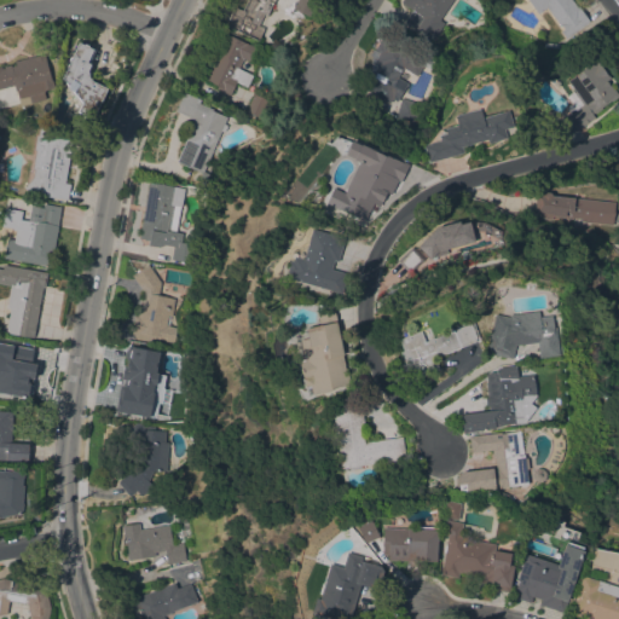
[(259,24),(265,27),(258,41),(224,24),(233,4),(242,9),(246,0),(273,0),(266,17),(262,16),(259,24)]
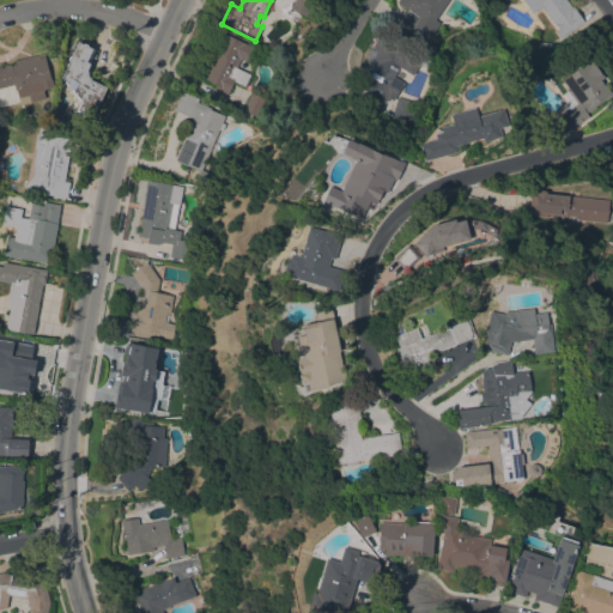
[(293,0),(313,0),(311,4),(315,6),(313,13),(308,12),(307,16),(290,8),(293,0)]
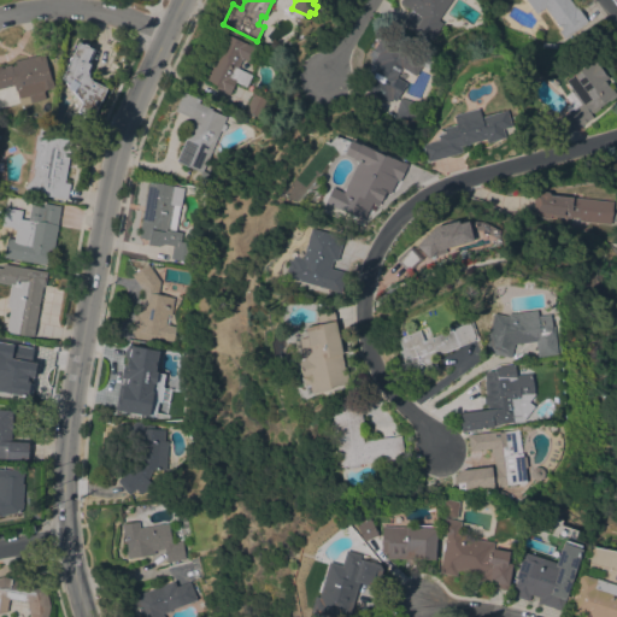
[(450,0),(438,19),(442,22),(430,40),(403,21),(411,10),(399,1),(399,0),(450,0)]
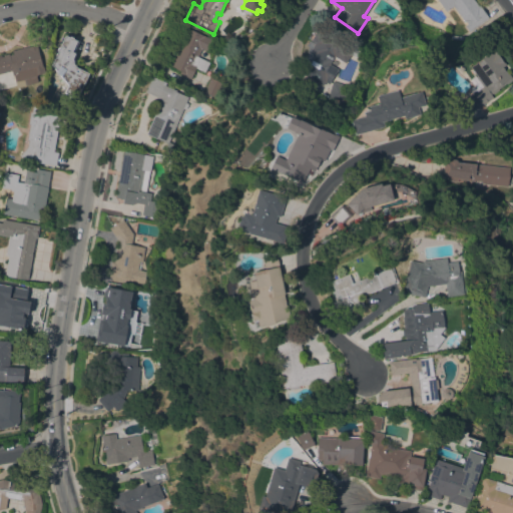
[(452,5),(445,11),(437,0),(474,0),(477,4),(478,3),(488,17),(469,31),(464,25),(467,23),(465,20),(464,21),(452,5)]
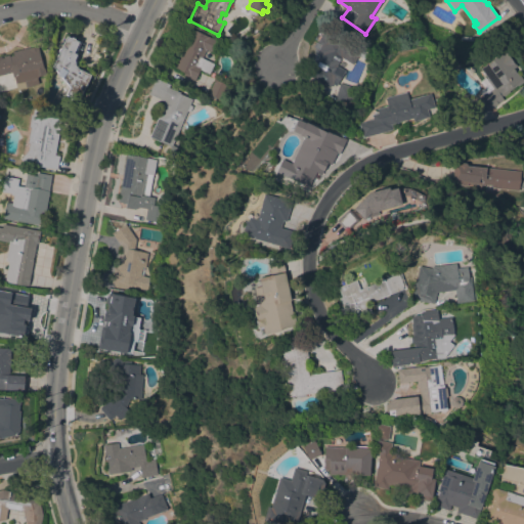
[(214,63),(209,74),(200,69),(194,80),(182,75),(183,73),(174,68),(193,29),(216,40),(211,51),(206,49),(202,57),(214,63)]
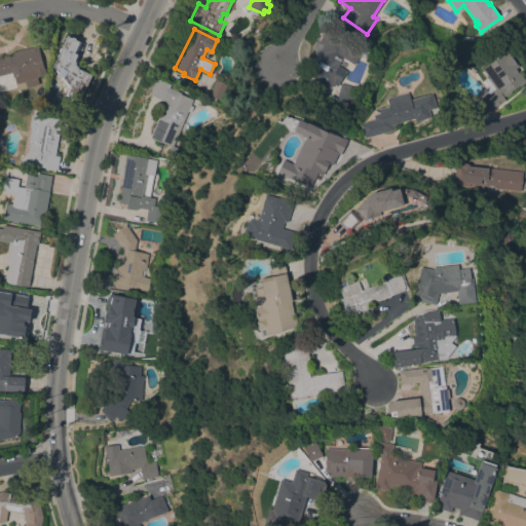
[(346,70),(337,86),(313,72),(323,54),(320,52),(324,46),(317,42),(326,29),(359,49),(363,43),(371,48),(365,59),(360,55),(353,65),(342,58),(338,66),(346,70)]
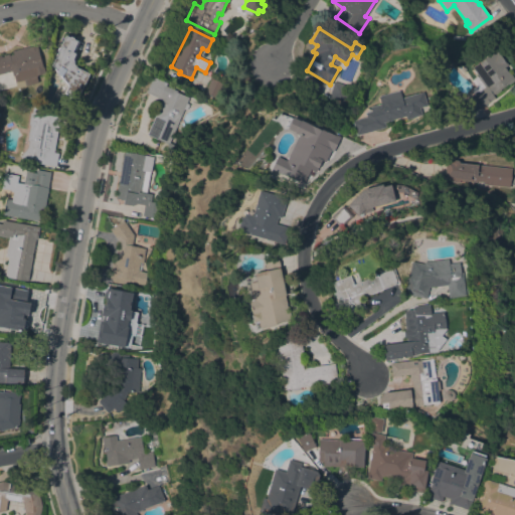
[(65,35),(69,36),(70,35),(74,37),(73,38),(77,40),(72,51),(75,52),(73,57),(79,60),(76,66),(90,72),(77,98),(65,93),(68,84),(51,64),(65,35)]
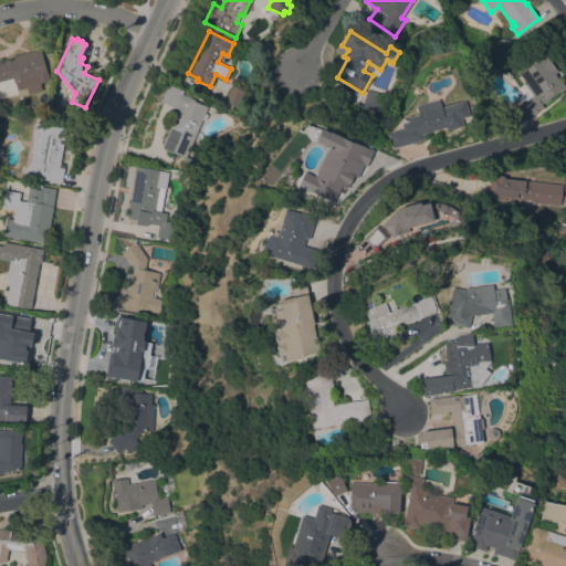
[(40,48),(46,73),(48,73),(49,80),(14,90),(11,77),(0,80),(0,60),(1,60),(1,63),(3,62),(3,61),(10,59),(10,61),(14,60),(13,55),(40,48)]
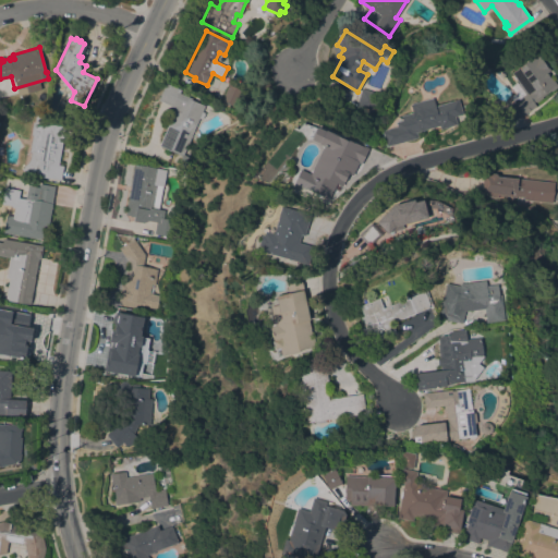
[(523,114),(522,113),(509,122),(501,111),(513,102),(510,97),(514,94),(510,86),(517,82),(517,83),(518,82),(511,72),(537,52),(538,55),(538,56),(547,68),(549,70),(546,73),(548,76),(549,76),(552,80),(553,79),(557,86),(550,91),(549,89),(542,96),(542,97),(536,101),(535,101),(533,102),(535,106),(523,114)]
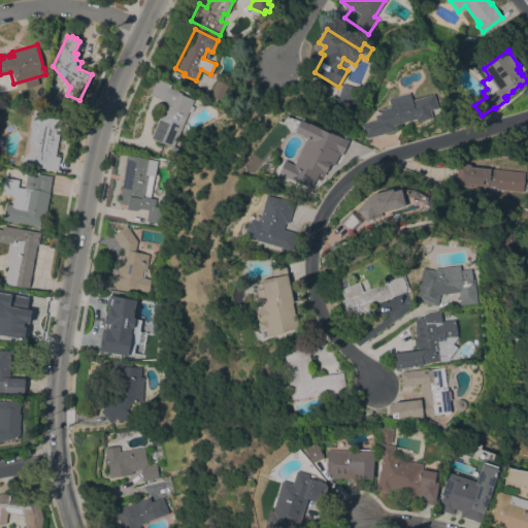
[(182,93),(180,94),(193,99),(191,105),(193,106),(191,112),(188,111),(173,145),(177,147),(174,157),(168,155),(171,146),(150,137),(165,101),(150,95),(156,78),(171,85),(169,88),(182,93)]
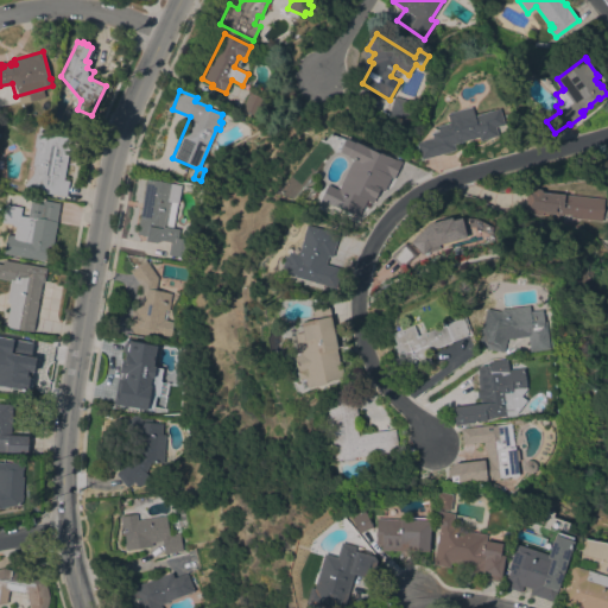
[(249,92),(264,99),(255,115),(241,109),(249,92)]
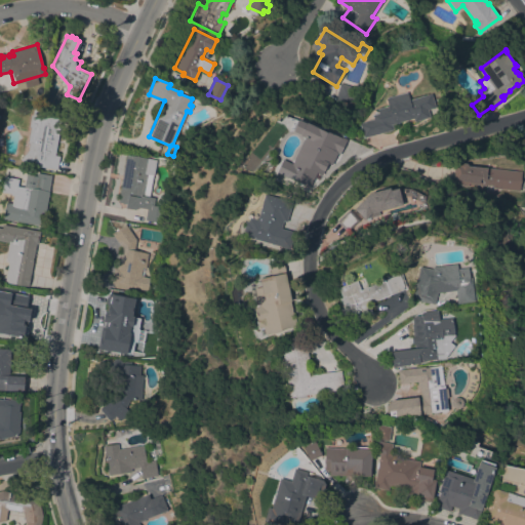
[(357,88),(351,107),(334,101),(340,82),(357,88)]
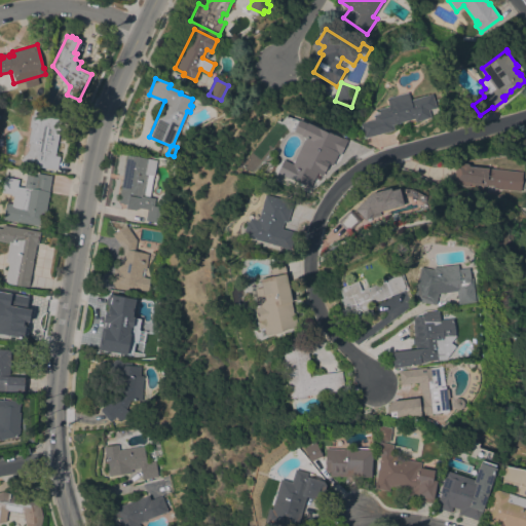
[(407,91),(410,100),(431,94),(436,107),(428,110),(430,117),(415,121),(414,118),(392,124),(393,129),(364,138),(360,123),(374,118),(373,115),(379,113),(377,109),(388,106),(386,98),(407,91)]
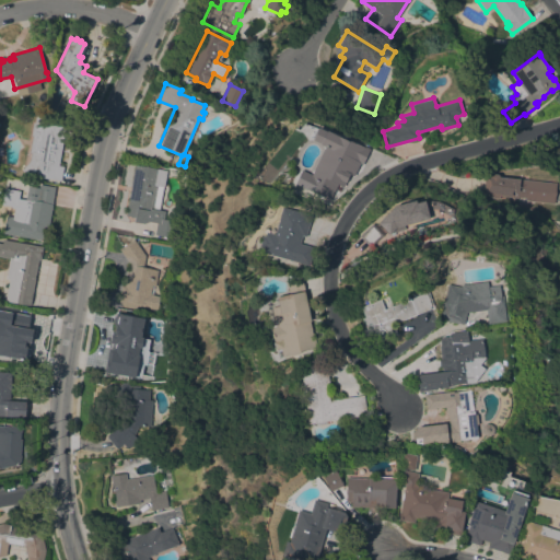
[(31,152),(30,152),(32,136),(31,135),(33,123),(34,123),(36,113),(51,116),(50,124),(66,127),(59,165),(63,166),(61,181),(35,176),(36,170),(31,177),(21,170),(30,160),(31,152)]
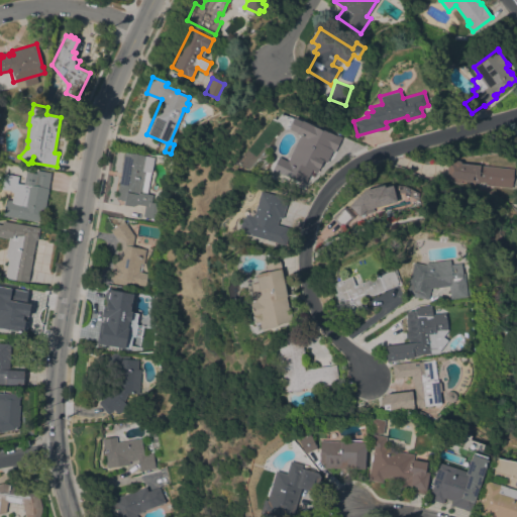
[(300,135),(295,132),(296,131),(288,127),(293,117),(301,121),(302,120),(322,130),(323,128),(333,134),(334,133),(341,136),(334,151),(331,150),(325,161),(322,160),(316,172),(311,170),(304,185),(272,170),(279,157),(287,161),(300,135)]
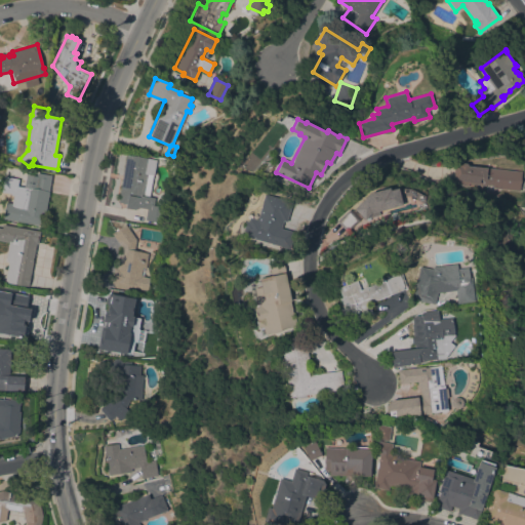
[(126,154),(156,159),(154,175),(153,175),(149,196),(155,197),(153,205),(164,207),(161,223),(145,219),(147,208),(139,207),(134,209),(125,208),(126,203),(118,202),(126,154)]
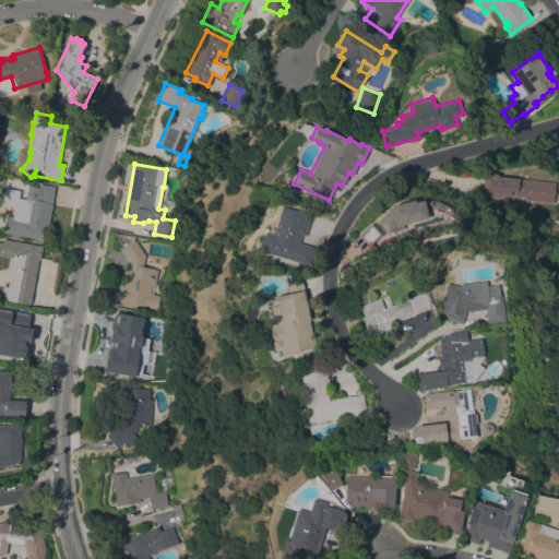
[(524,200),(524,198),(498,194),(498,198),(487,197),(488,192),(482,191),(484,175),(490,175),(492,174),(497,174),(498,176),(555,181),(552,203),(524,200)]
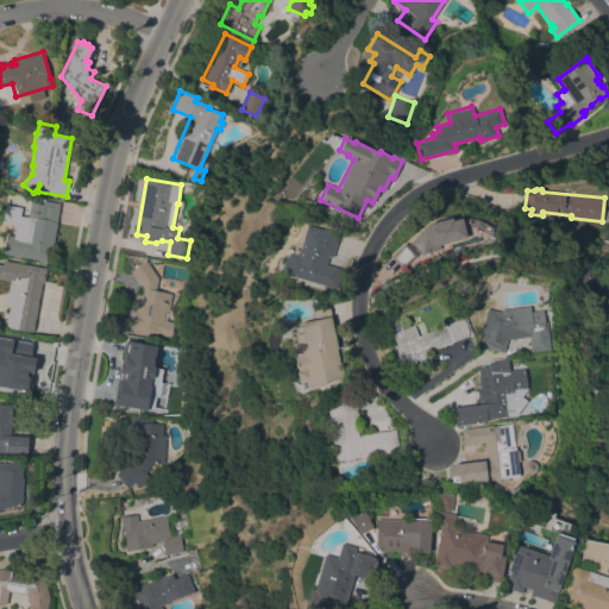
[(2,253),(6,234),(14,236),(16,226),(12,225),(12,224),(1,223),(4,203),(22,207),(20,214),(27,217),(30,202),(42,205),(43,200),(60,202),(49,262),(2,253)]
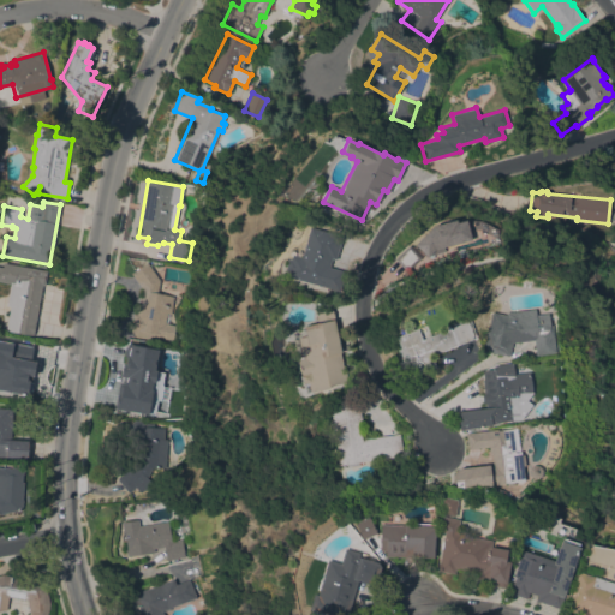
[(455,219),(457,222),(466,220),(471,239),(443,248),(445,251),(433,255),(431,252),(428,257),(415,245),(434,226),(455,219)]
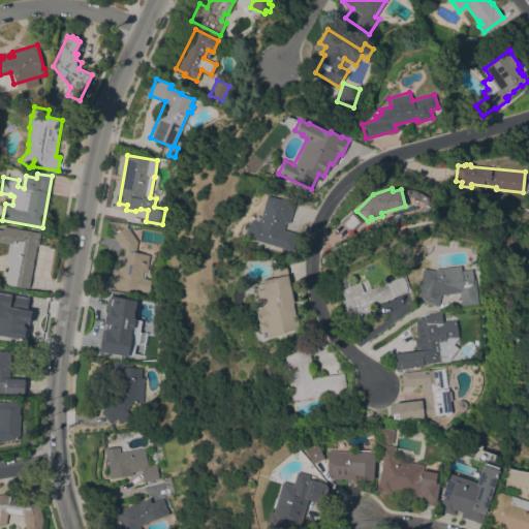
[(246,238),(247,232),(244,232),(247,222),(250,223),(251,219),(259,221),(267,195),(294,203),(288,223),(284,222),(282,229),(297,234),(291,250),(246,238)]
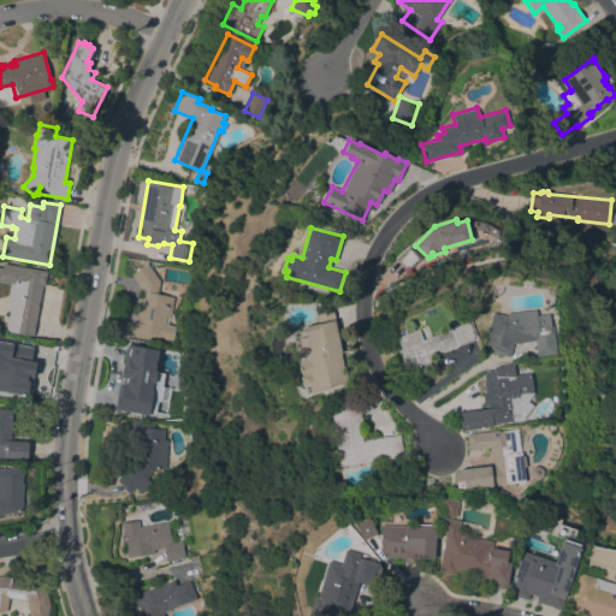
[(409,246),(420,258),(406,271),(395,259),(409,246)]
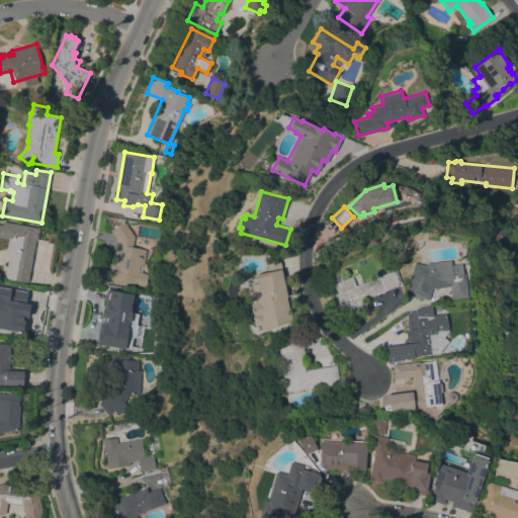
[(39,228),(37,240),(35,240),(27,281),(5,277),(8,257),(5,257),(8,239),(0,237),(0,224),(2,225),(3,221),(39,228)]
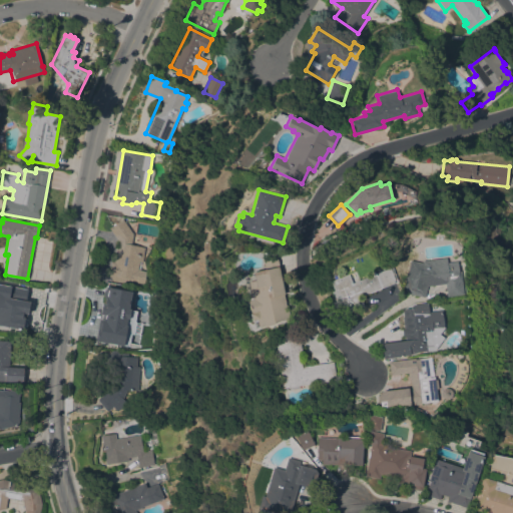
[(143,284),(108,278),(110,261),(112,262),(116,238),(109,227),(122,218),(132,233),(131,244),(144,246),(140,270),(145,271),(143,284)]
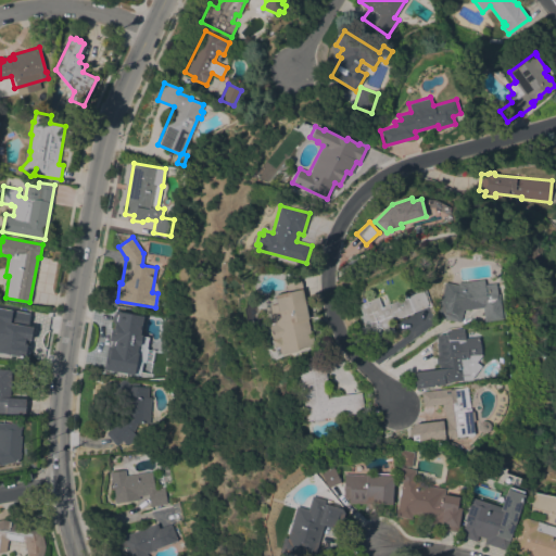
[(268,320),(272,319),(268,305),(277,303),(275,294),(287,291),(285,279),(299,276),(308,317),(307,318),(313,344),(298,349),(298,350),(280,354),(278,345),(274,346),(268,320)]
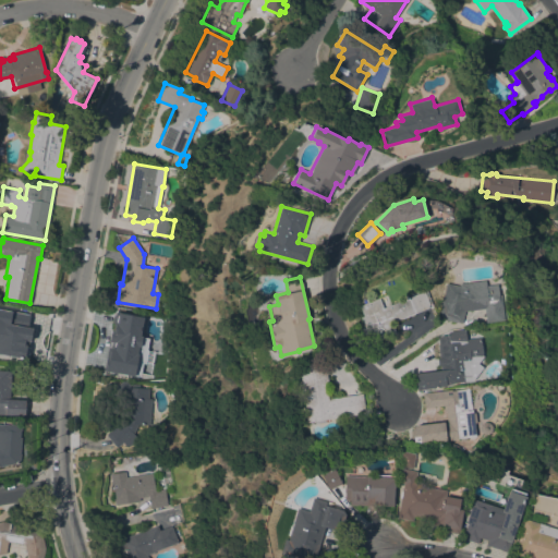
[(485,280),(486,286),(497,283),(498,295),(500,295),(504,319),(485,322),(484,308),(464,311),(461,323),(438,317),(446,282),(458,286),(459,283),(485,280)]
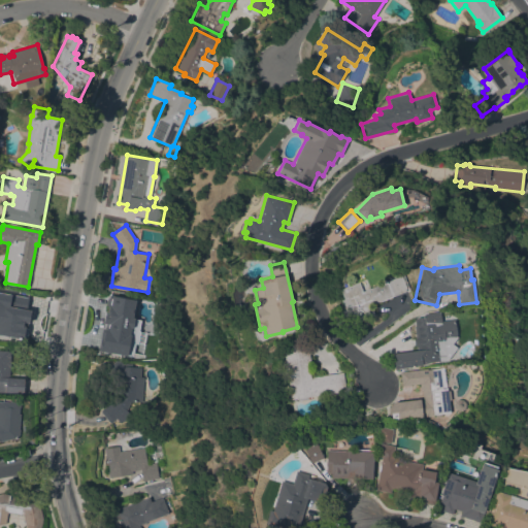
[(381,284),(381,286),(387,283),(387,282),(396,277),(395,275),(398,273),(399,275),(400,275),(405,288),(404,289),(405,291),(370,304),(373,314),(351,323),(341,299),(343,298),(340,289),(358,282),(362,291),(381,284)]
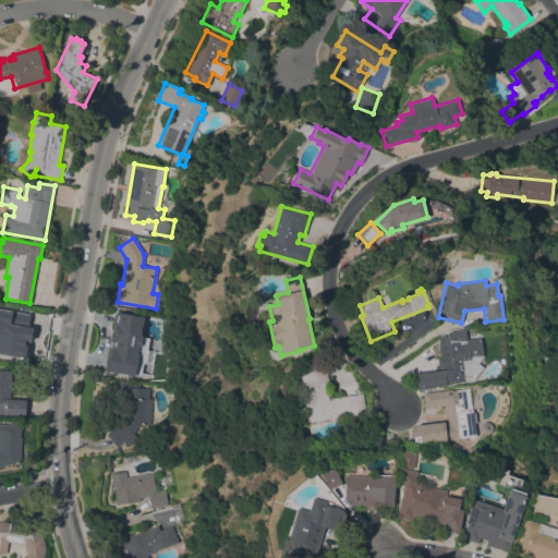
[(8,323),(0,322),(0,307),(38,315),(35,334),(31,334),(28,344),(34,346),(31,363),(12,359),(12,360),(0,358),(0,353),(1,349),(2,349),(8,323)]
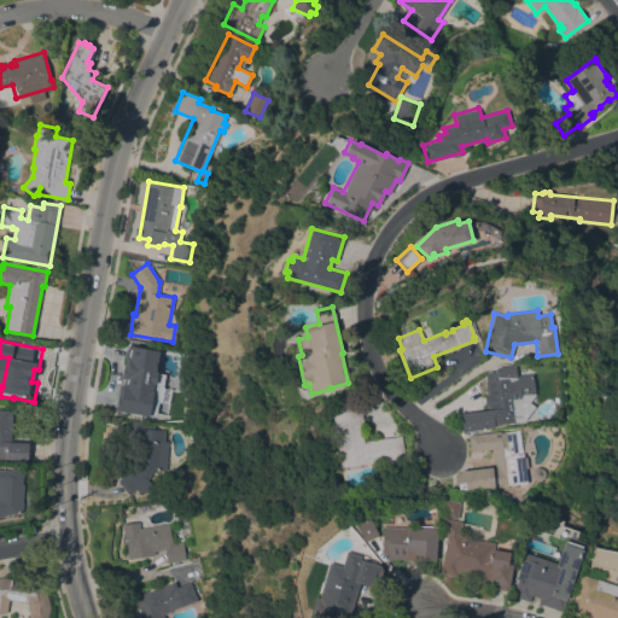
[(132,345),(158,350),(155,369),(157,371),(157,373),(164,374),(162,386),(164,386),(161,403),(157,402),(155,418),(117,410),(118,403),(120,404),(123,385),(126,385),(128,371),(127,371),(132,345)]
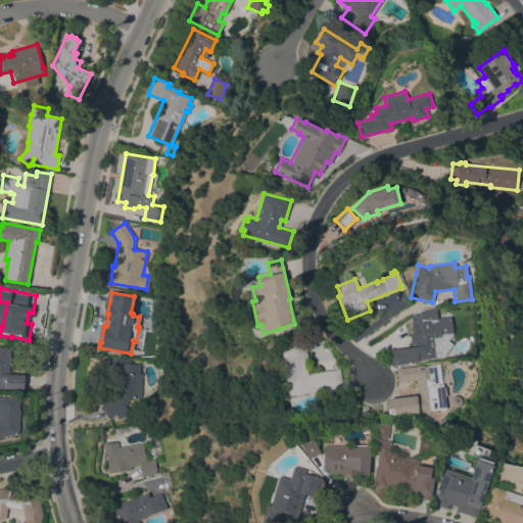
[(390,365),(388,349),(413,346),(410,322),(412,322),(411,316),(413,316),(413,314),(418,314),(418,312),(421,311),(421,310),(435,307),(437,318),(450,316),(453,333),(448,340),(453,343),(446,351),(447,357),(418,360),(418,362),(390,365)]
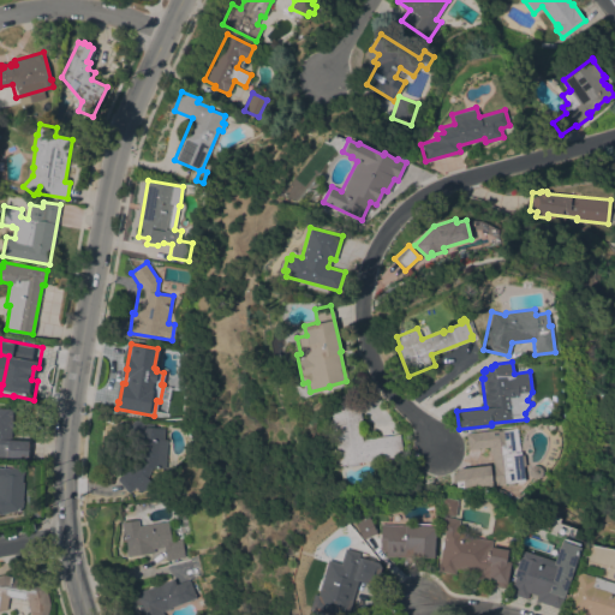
[(399,433),(402,455),(338,465),(329,405),(358,400),(364,439),(399,433)]
